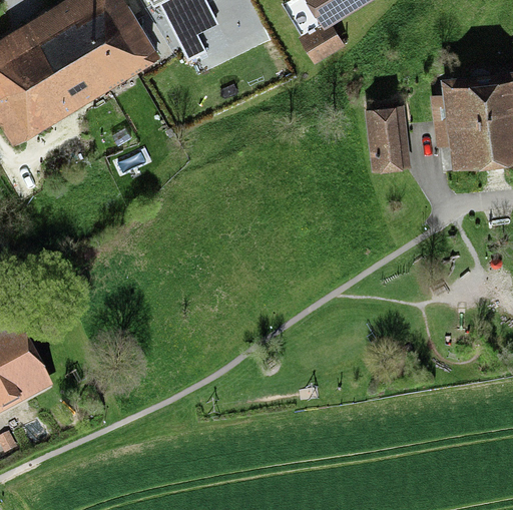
[(0,127),(14,149),(160,58),(124,0),(65,0),(0,40),(0,127)]
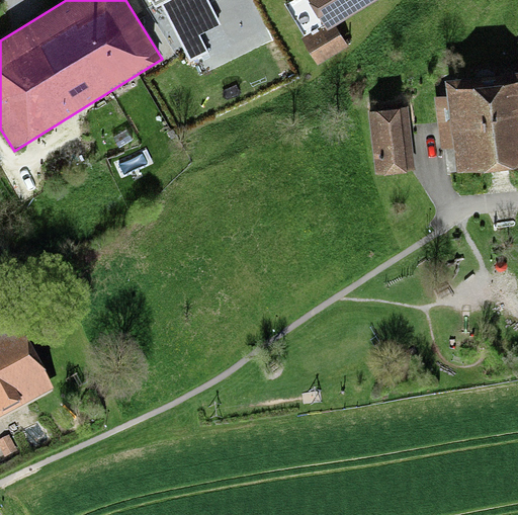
[(203,7),(203,0),(148,0),(153,10),(159,8),(186,55),(219,37),(203,7)]
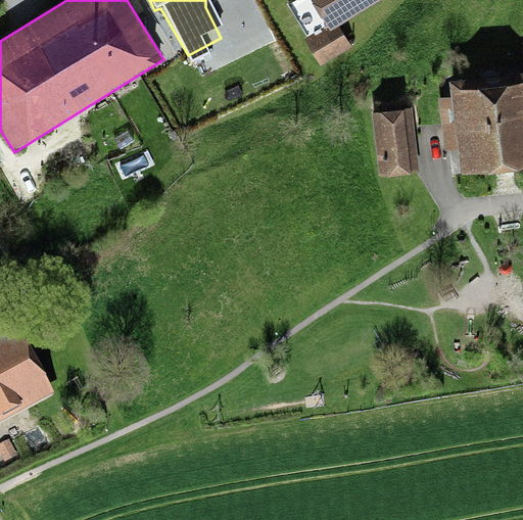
[(312,0),(328,27),(331,31),(339,26),(381,0),(312,0)]
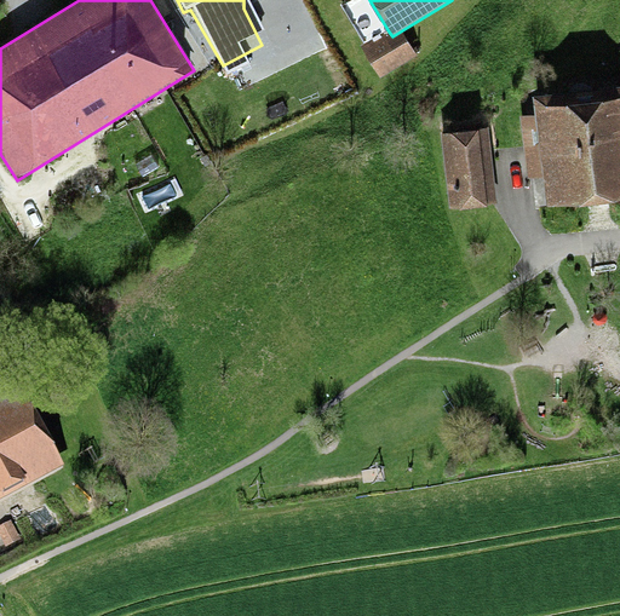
[(418,57),(402,30),(392,36),(389,32),(362,49),(380,80),(418,57)]
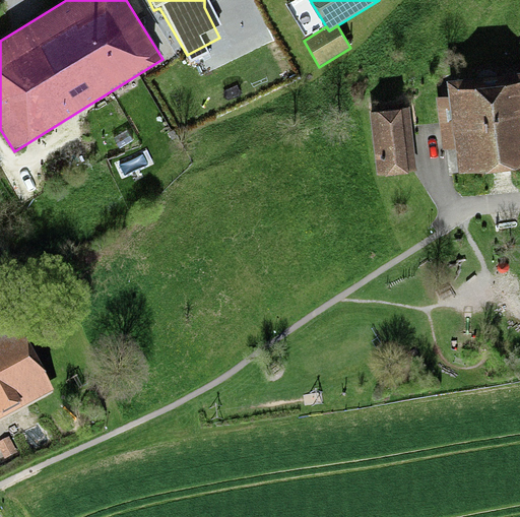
[(519,70),(448,79),(459,173),(519,165),(519,70)]
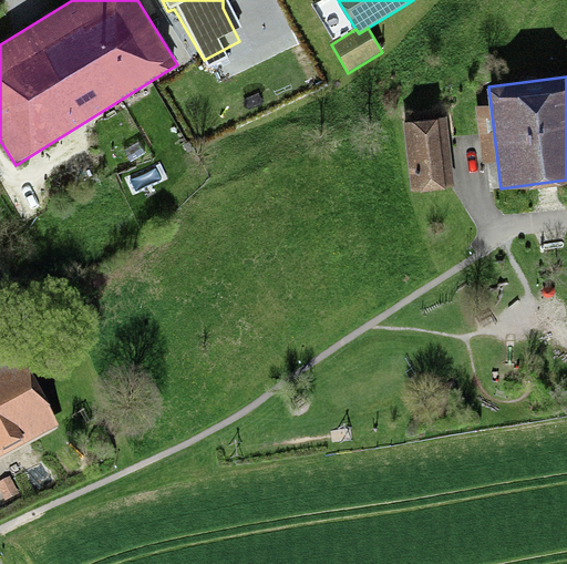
[(420,191),(454,187),(446,118),(412,122),(420,191)]
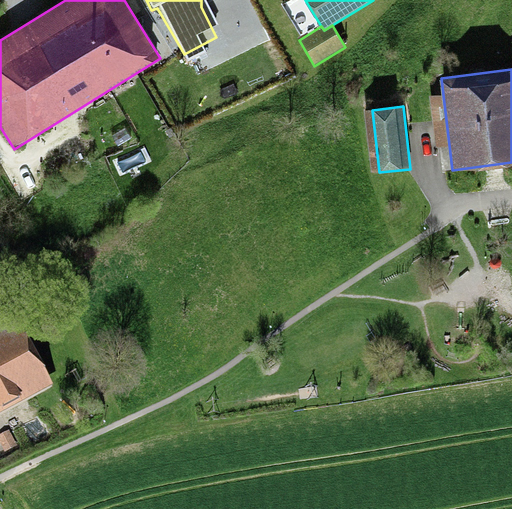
[(0,418),(53,389),(19,326),(0,336),(0,418)]
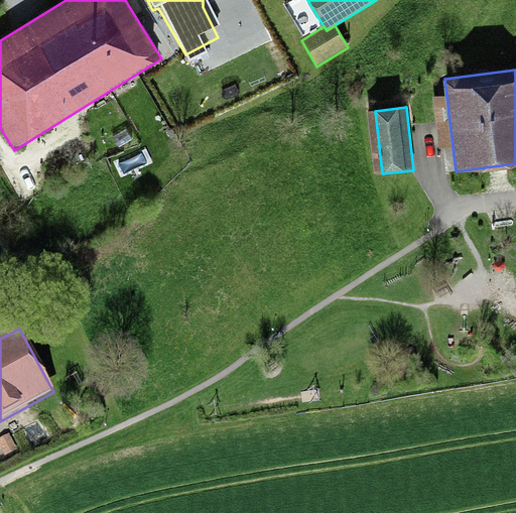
[(0,441),(0,449),(5,458),(18,451),(10,436),(0,441)]
